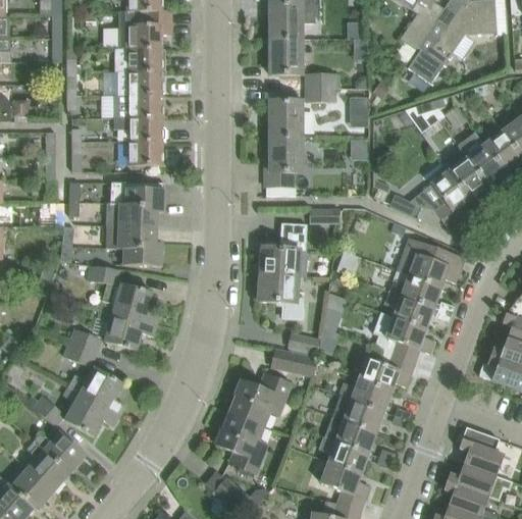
[(61,14),(61,0),(53,0),(53,14),(61,14)]
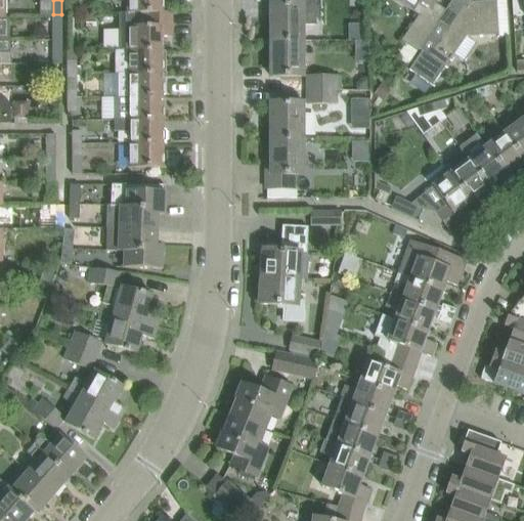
[(77,11),(77,0),(67,0),(67,11),(77,11)]
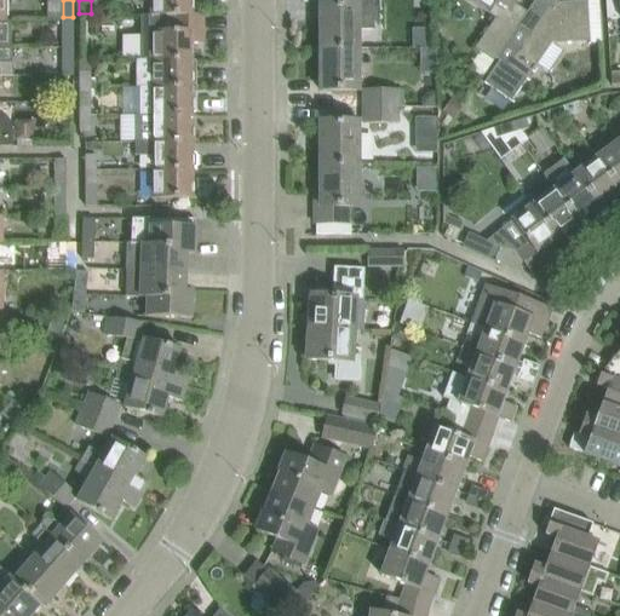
[(193,12),(191,0),(150,0),(150,12),(193,12)]
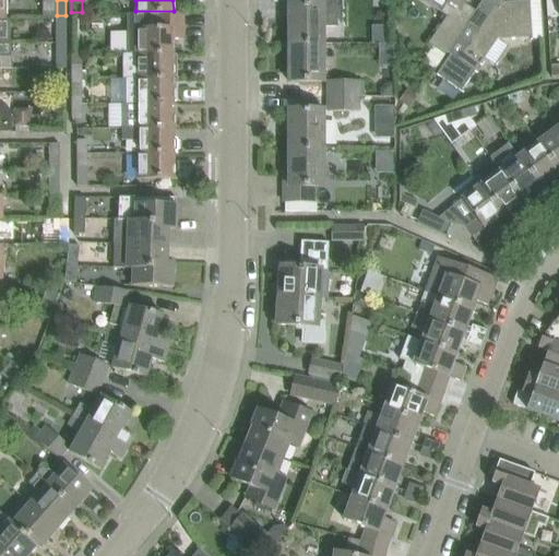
[(288,3),(288,40),(323,40),(323,23),(336,23),(336,0),(297,0),(297,3),(288,3)]
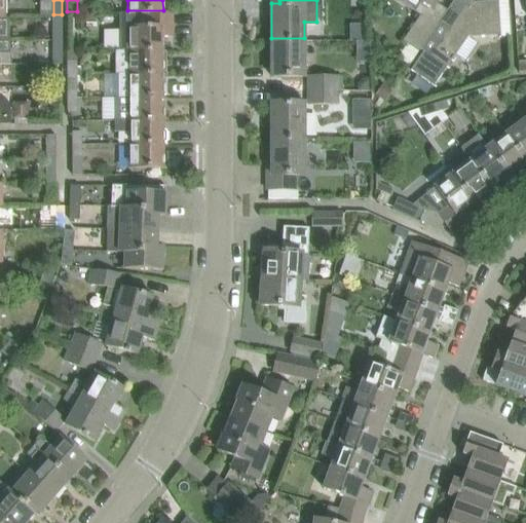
[(424,47),(411,68),(436,84),(456,55),(454,54),(467,34),(500,33),(498,0),(473,0),(464,0),(461,5),(453,0),(447,7),(444,12),(421,45),(424,47)]
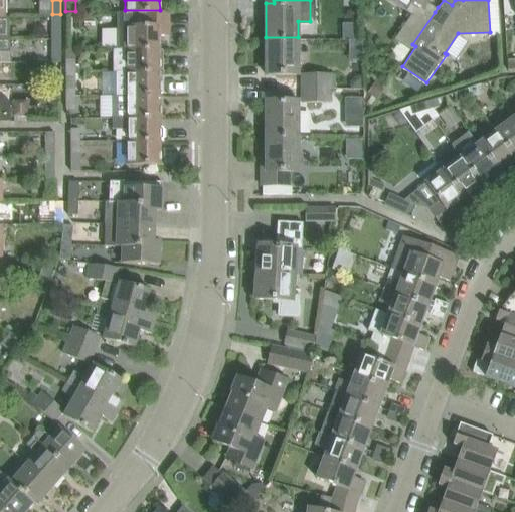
[(414,0),(407,9),(411,12),(416,15),(423,4),(427,0),(414,0)]
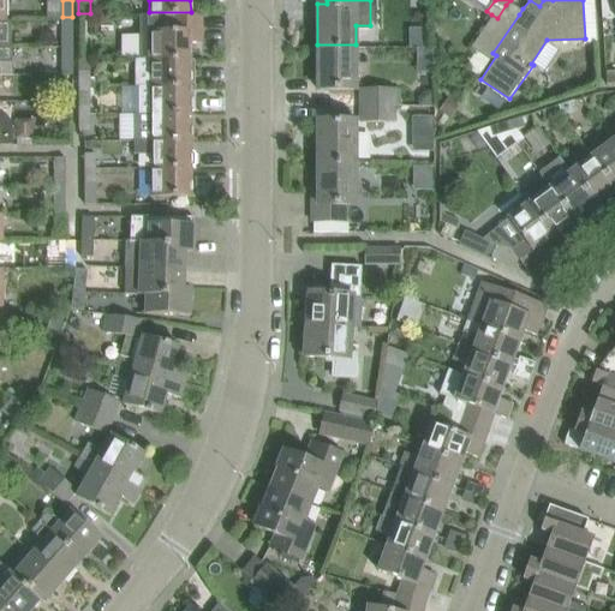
[(601,0),(602,16),(614,15),(614,0),(601,0)]
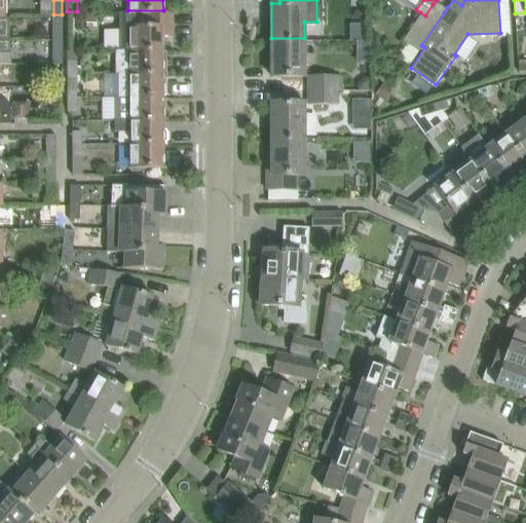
[(420,12),(404,37),(408,40),(419,48),(421,45),(444,12),(433,4),(425,15),(420,12)]
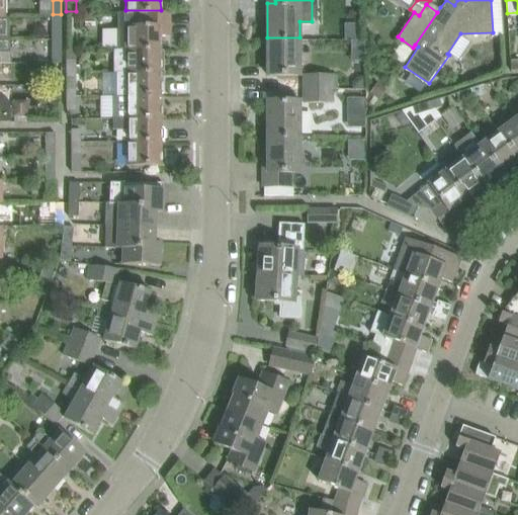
[(119,48),(161,48),(161,34),(170,34),(170,10),(161,10),(125,10),(119,10),(119,48)]
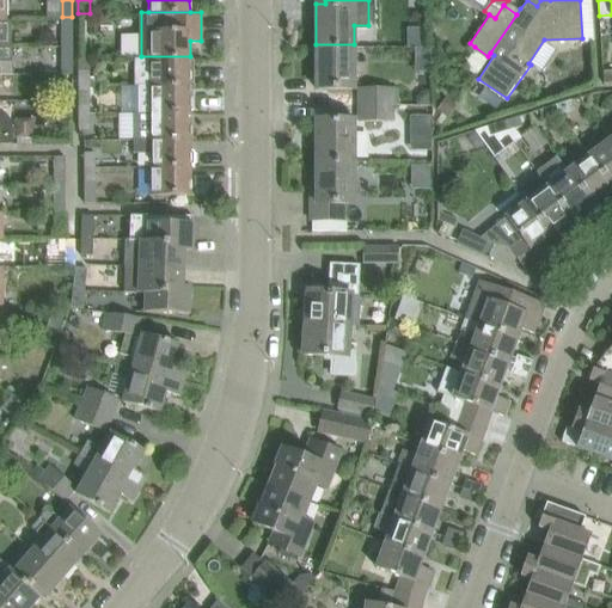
[(73,44),(72,17),(62,17),(63,44),(73,44)]
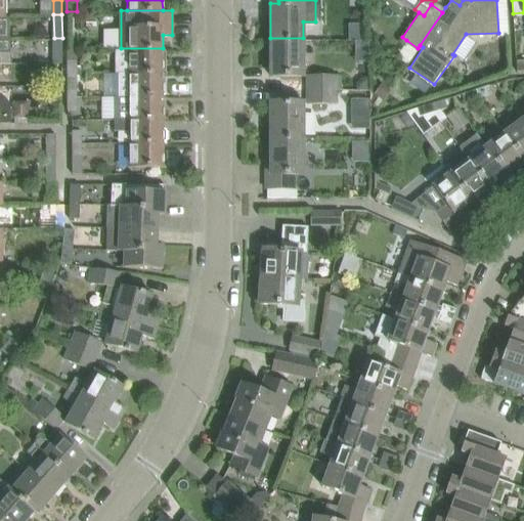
[(62,60),(62,38),(54,38),(54,60),(62,60)]
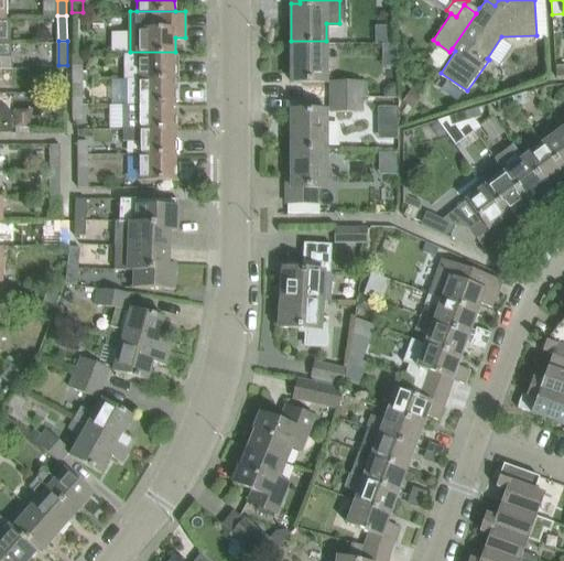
[(326,41),(291,41),(291,79),(326,79),(326,41)]
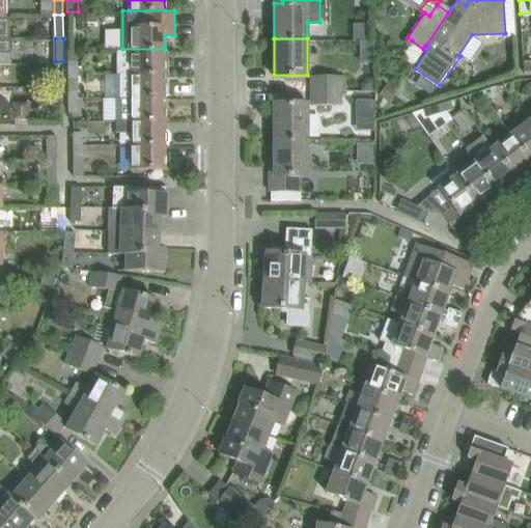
[(0,49),(0,61),(11,62),(11,50),(0,49)]
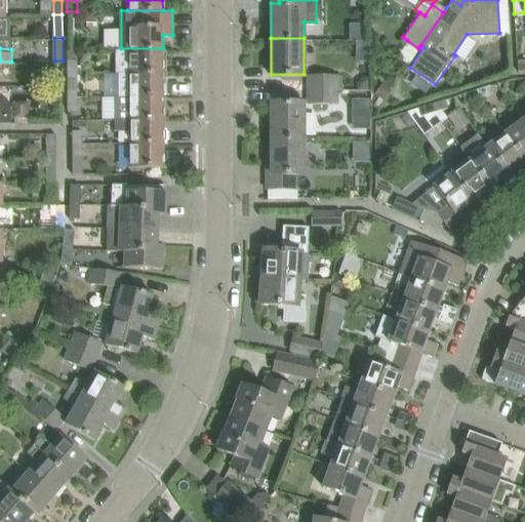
[(77,48),(67,48),(67,72),(77,72),(77,48)]
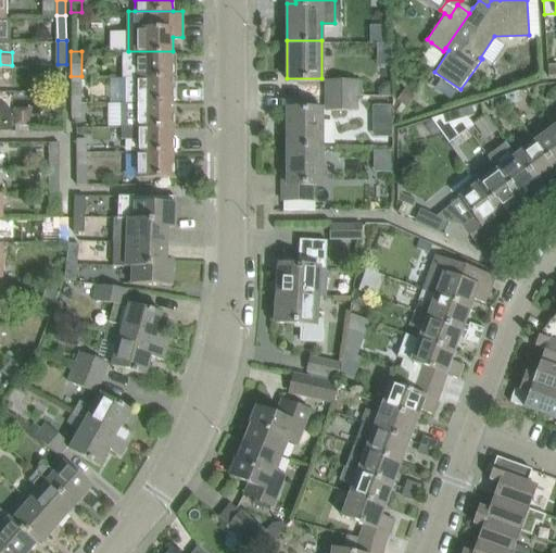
[(173,51),(136,51),(136,76),(173,76),(173,74),(176,73),(176,62),(173,61),(173,51)]
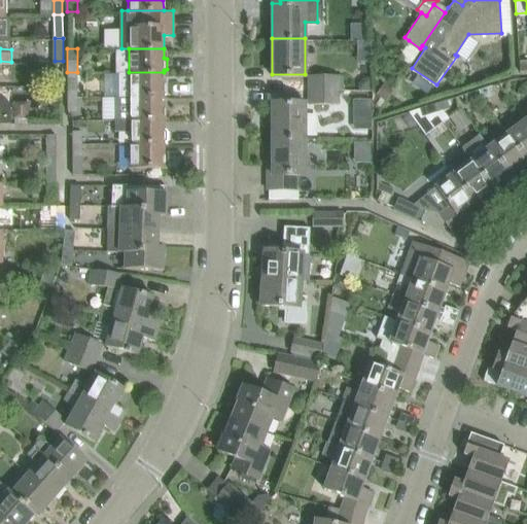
[(55,84),(63,84),(63,71),(55,71),(55,84)]
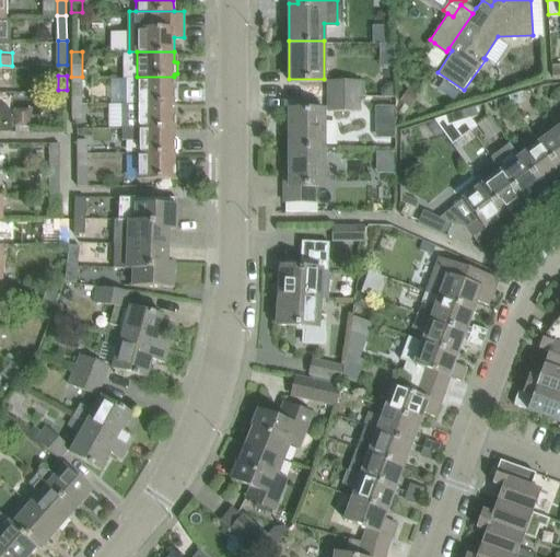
[(82,102),(82,77),(71,77),(71,102),(82,102)]
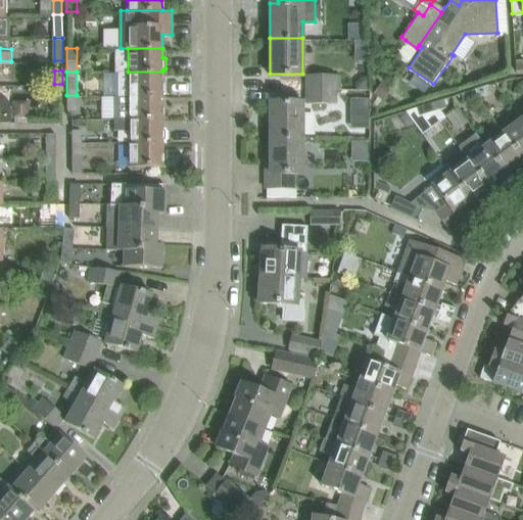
[(162,80),(162,72),(120,72),(120,94),(162,94),(162,93),(165,91),(165,82),(162,80)]
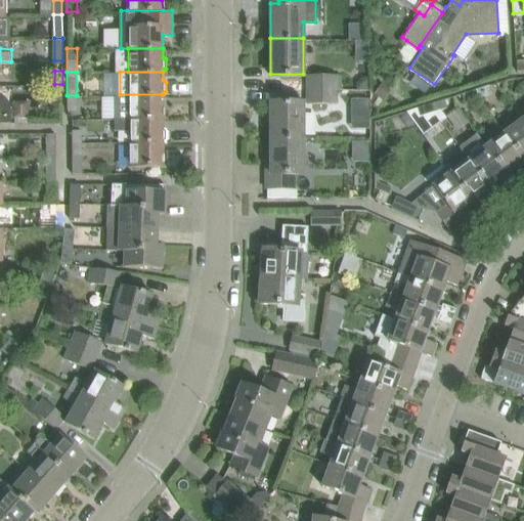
[(308,73),(308,87),(337,87),(337,73),(308,73)]
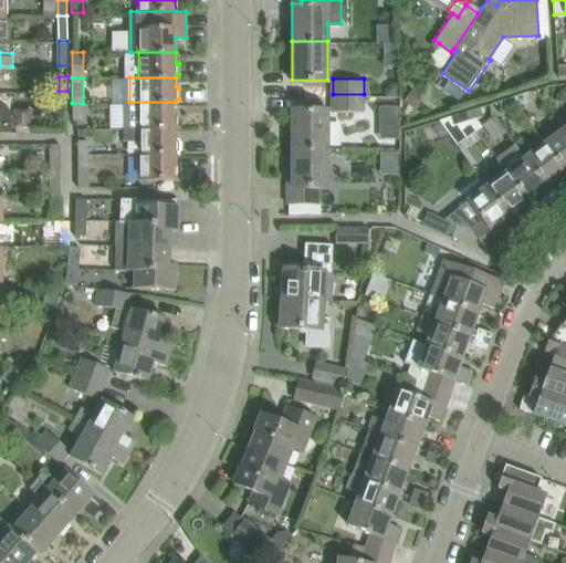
[(390,81),(385,86),(385,96),(399,96),(399,81),(390,81)]
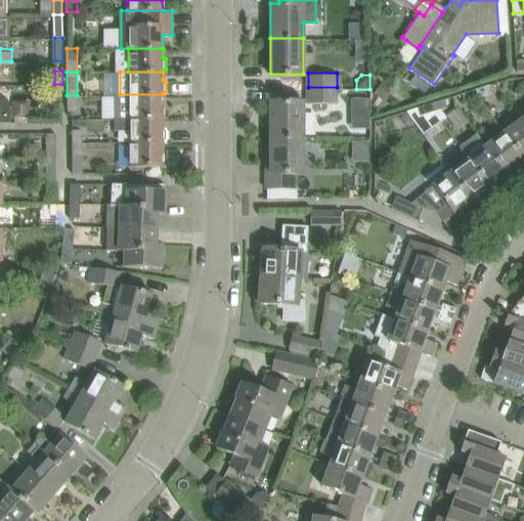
[(381,81),(373,93),(377,96),(383,99),(391,87),(381,81)]
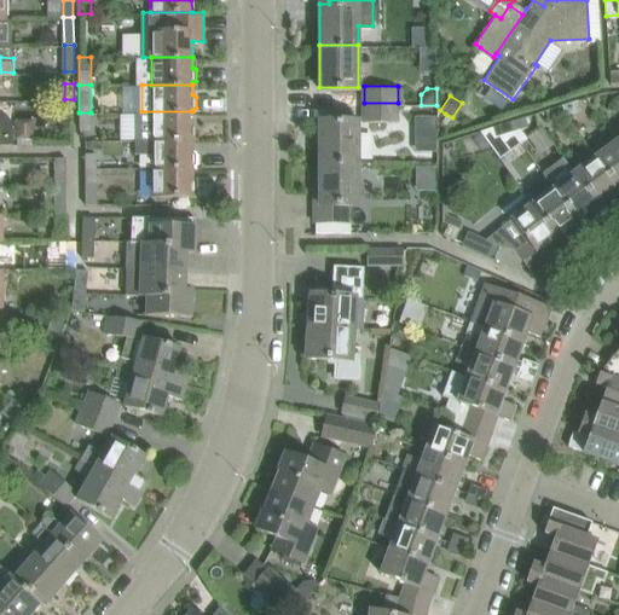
[(578,98),(561,103),(565,114),(580,108),(578,98)]
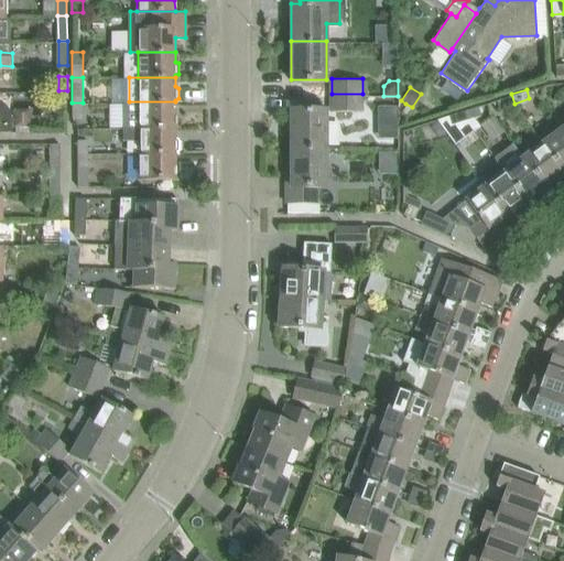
[(58,90),(53,92),(53,109),(67,109),(67,90),(58,90)]
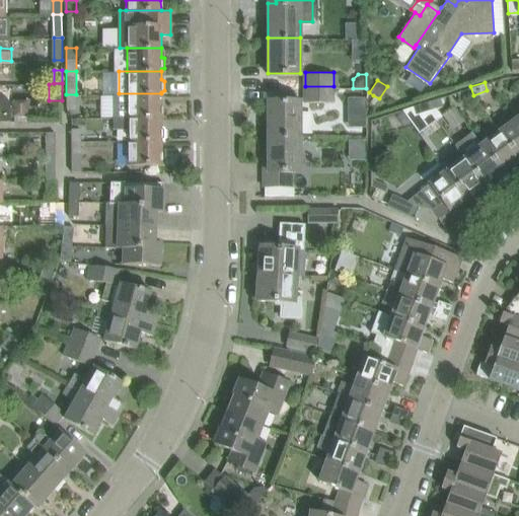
[(334,101),(334,86),(305,86),(305,100),(334,101)]
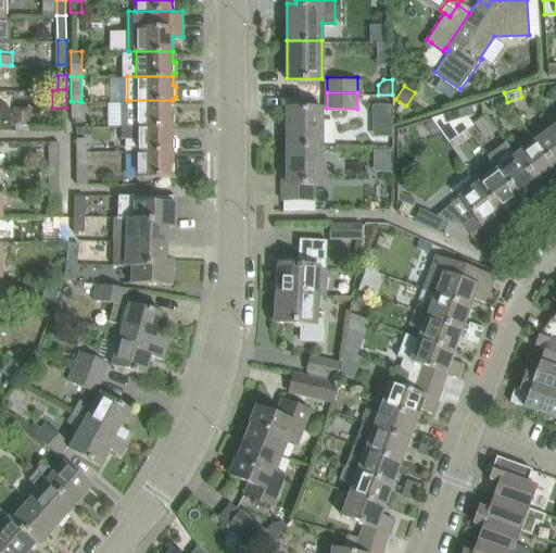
[(507,102),(504,92),(490,98),(493,107),(507,102)]
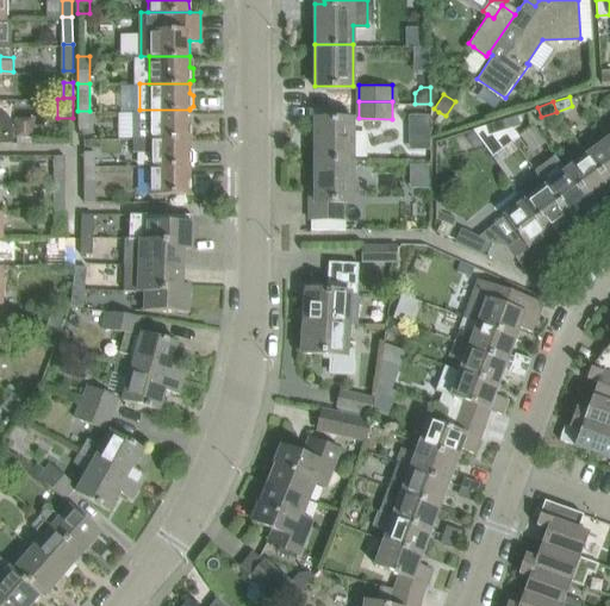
[(430,105),(415,105),(415,117),(421,122),(430,122),(430,105)]
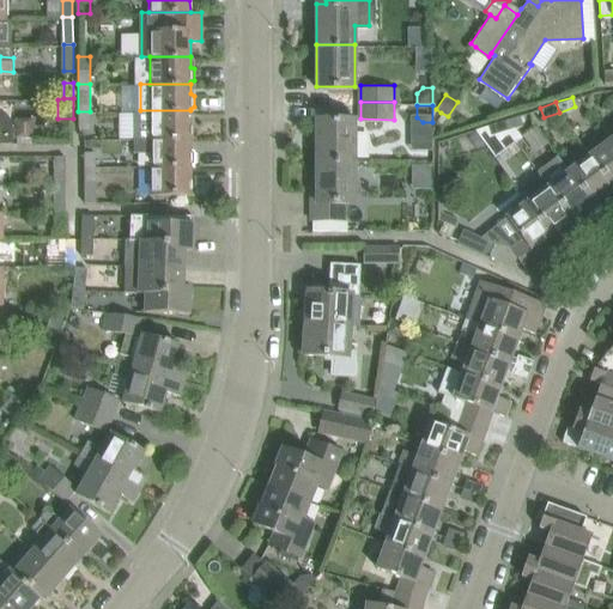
[(134,138),(190,138),(190,110),(140,110),(134,110),(134,138)]
